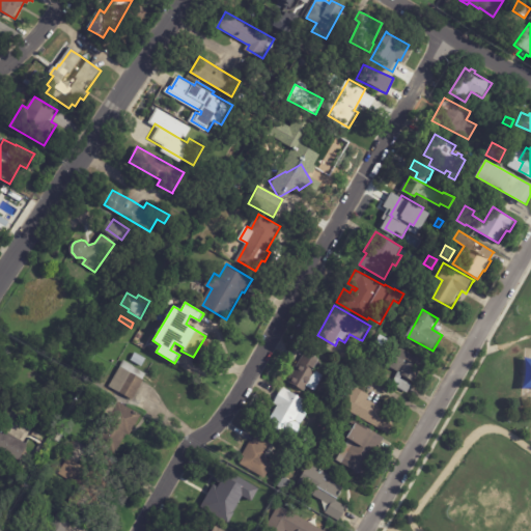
[(427,371),(427,372),(422,370),(417,382),(415,381),(410,392),(394,385),(400,371),(388,365),(398,345),(428,361),(426,364),(430,365),(427,371)]
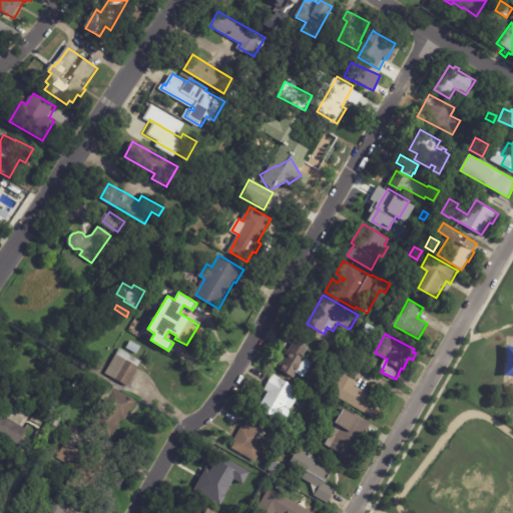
[(279,370),(297,339),(311,347),(304,358),(307,359),(305,362),(311,365),(305,375),(299,371),(295,379),(279,370)]
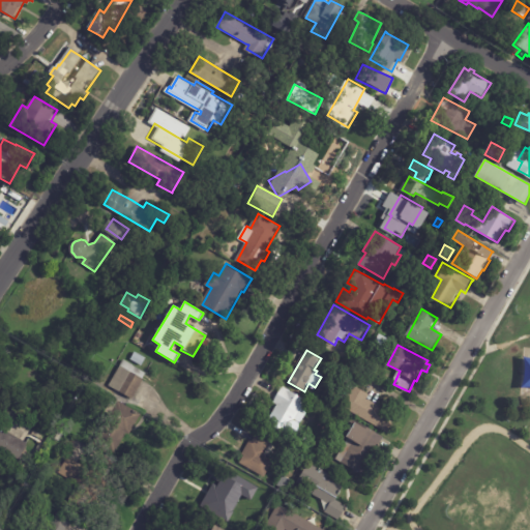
[(135,351),(146,357),(141,365),(130,359),(135,351)]
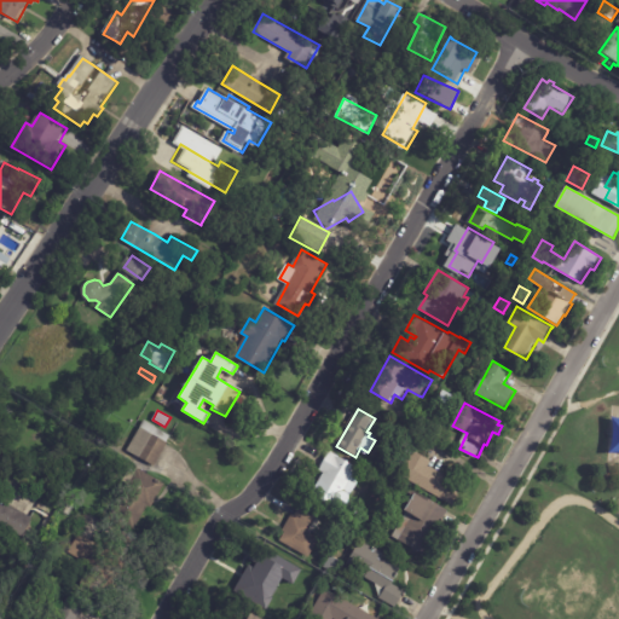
[(168,445),(156,466),(128,450),(146,420),(173,435),(168,443),(169,443),(168,445)]
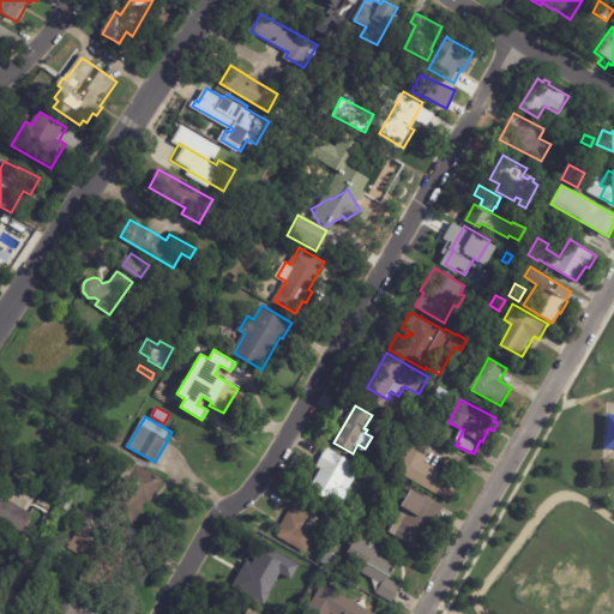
[(423,452),(431,457),(427,462),(463,482),(452,501),(397,470),(411,446),(423,452)]
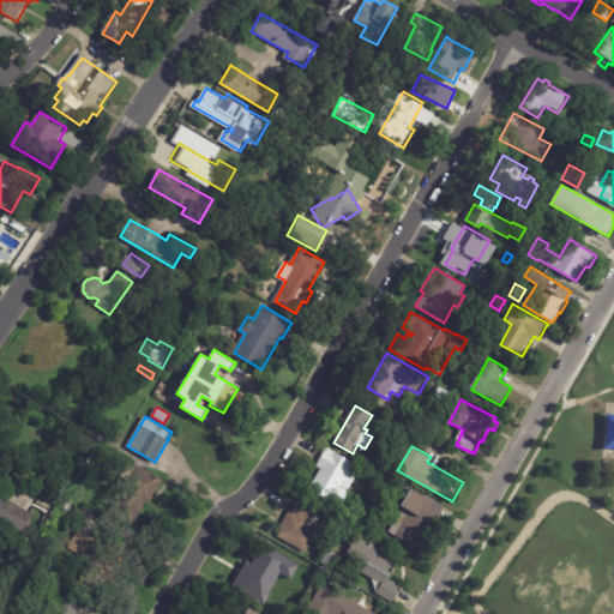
[(350,470),(348,473),(349,474),(331,504),(308,491),(320,469),(317,467),(327,449),(354,464),(350,470)]
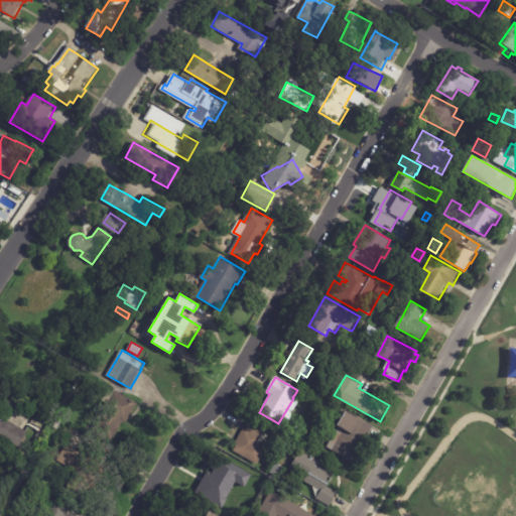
[(118,432),(97,420),(115,390),(140,404),(132,419),(127,416),(118,432)]
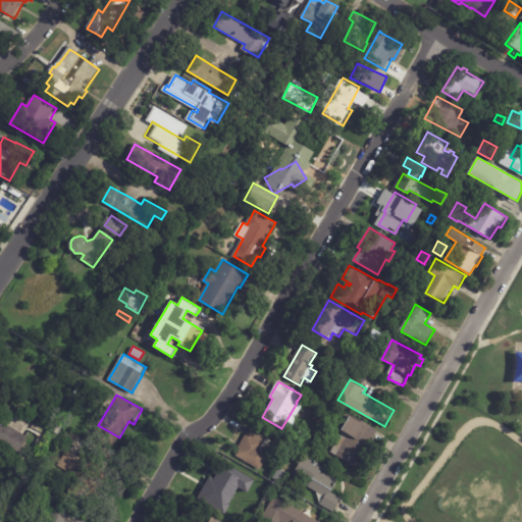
[(325,397),(330,399),(327,405),(322,402),(325,397)]
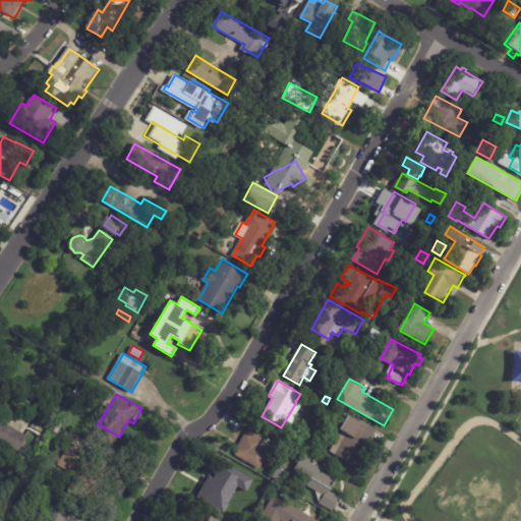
[(379,430),(356,468),(331,453),(352,416),(359,420),(360,418),(368,423),(368,424),(379,430)]
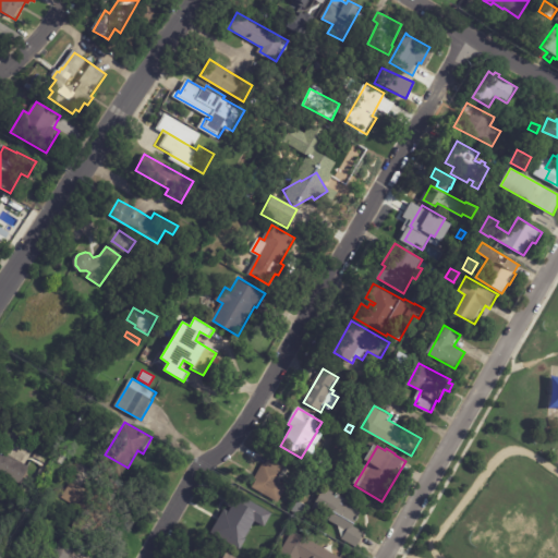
[(27,468),(28,469),(20,483),(0,472),(0,457),(2,453),(27,468)]
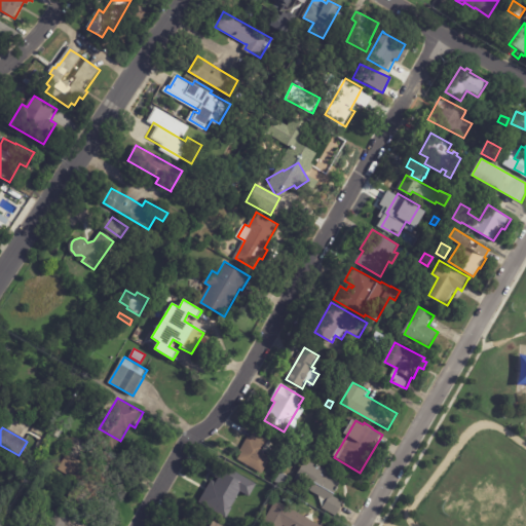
[(239,459),(243,451),(242,450),(251,435),(253,436),(255,431),(275,443),(270,451),(265,449),(264,452),(273,457),(264,474),(239,459)]
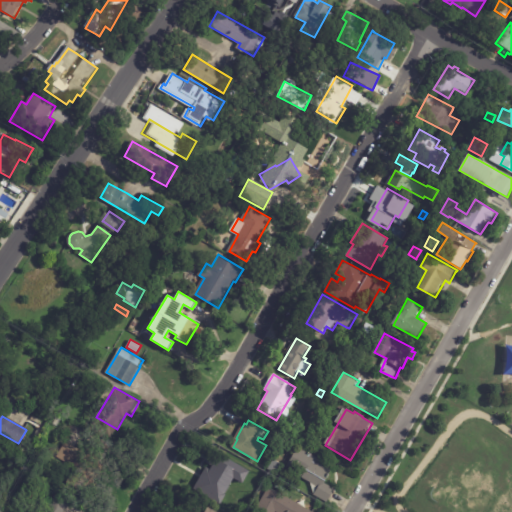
[(95,453),(107,460),(89,492),(70,481),(78,467),(60,458),(68,444),(85,454),(88,449),(95,453)]
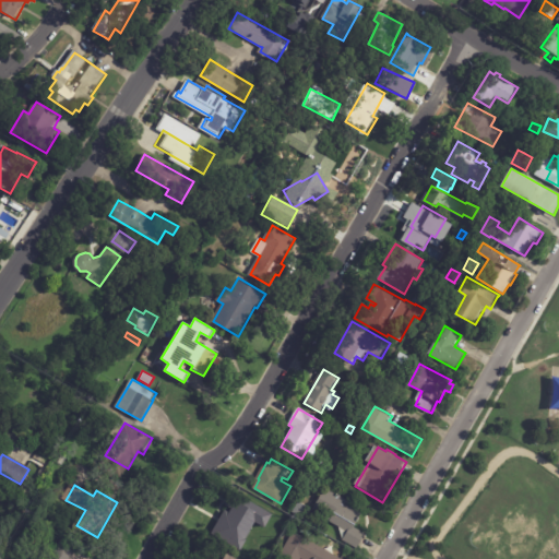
[(347,502),(346,504),(353,508),(354,507),(365,512),(357,527),(368,533),(360,548),(344,540),(345,537),(339,534),(342,527),(312,512),(325,488),(339,495),(340,492),(344,496),(343,497),(348,500),(347,502)]
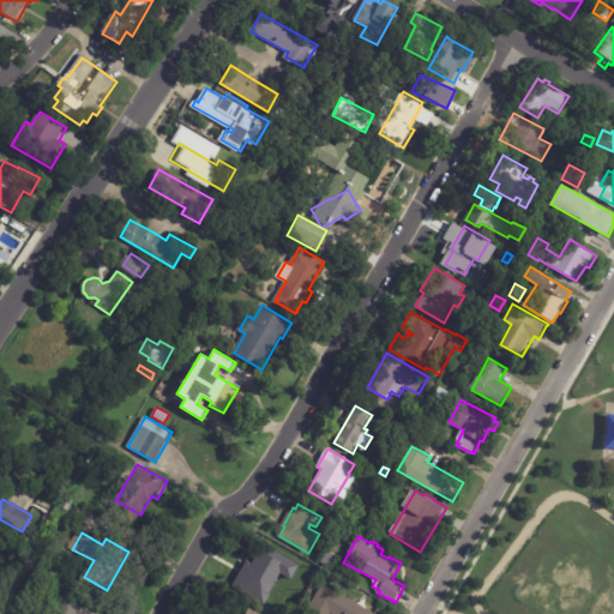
[(239,570),(252,545),(283,563),(280,570),(284,572),(281,579),(275,577),(262,597),(232,581),(239,570)]
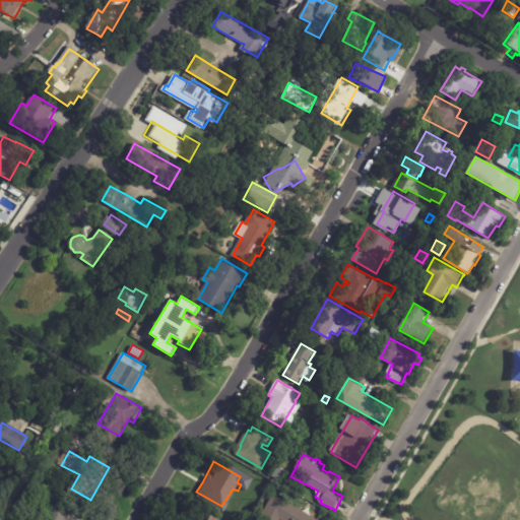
[(279,519),(278,519),(277,519),(268,519),(262,516),(274,496),(319,519),(279,519)]
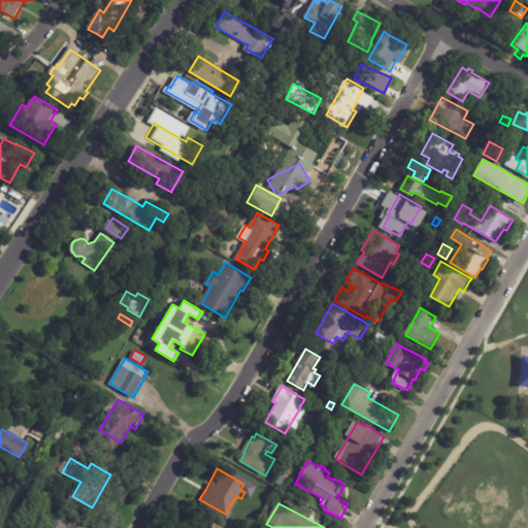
[(72,517),(67,526),(69,527),(68,527),(50,527),(55,520),(54,519),(59,509),(72,517)]
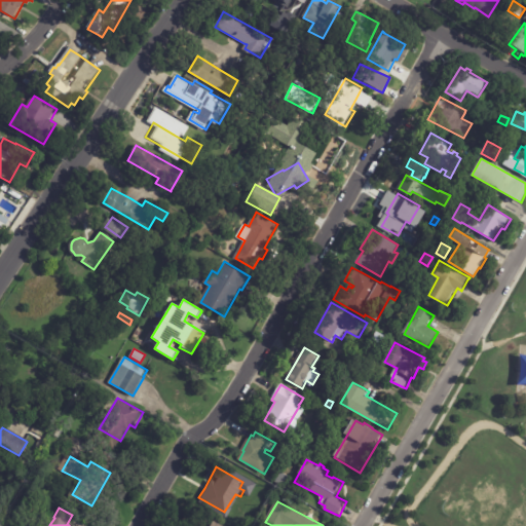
[(181,525),(179,525),(189,508),(214,522),(215,521),(223,525),(181,525)]
